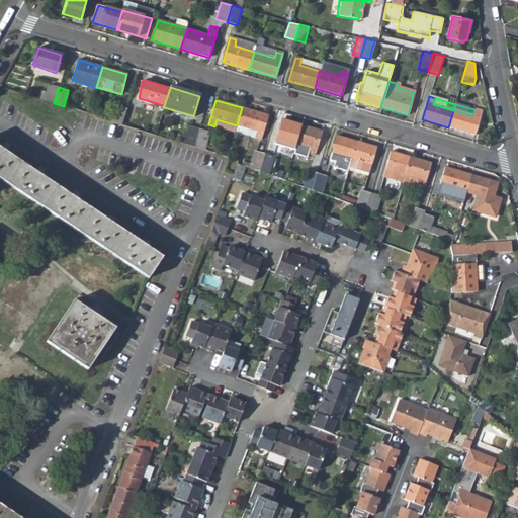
[(117,105),(112,121),(122,124),(126,108),(117,105)]
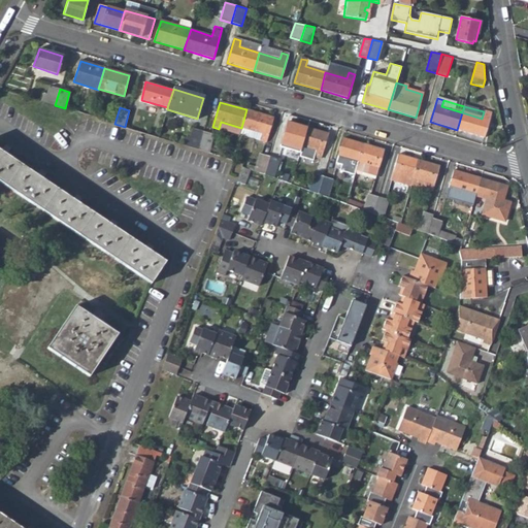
[(246,109),(241,128),(261,134),(259,141),(266,142),(273,118),(246,109)]
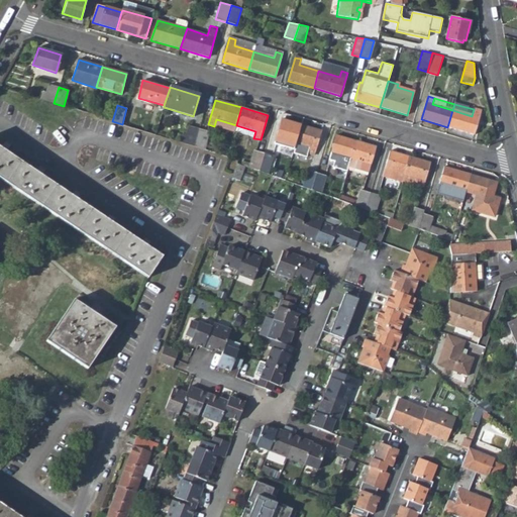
[(452,110),(447,127),(474,134),(481,111),(474,109),(472,116),(452,110)]
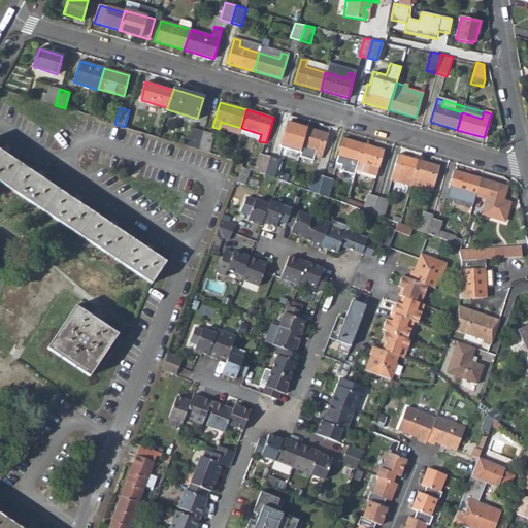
[(288,122),(279,146),(287,149),(289,141),(302,145),(307,128),(288,122)]
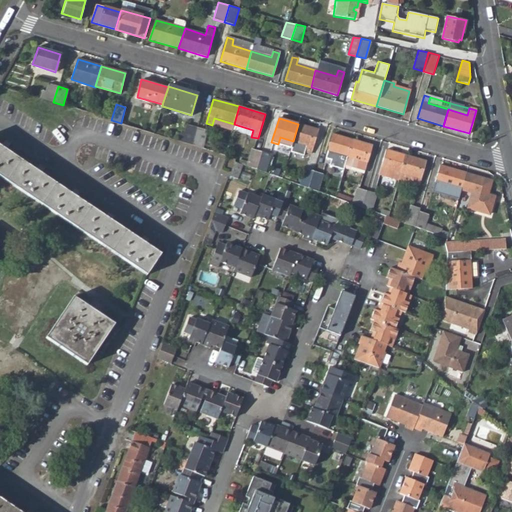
[(298,124),(293,141),(306,145),(304,152),(310,154),(317,129),(298,124)]
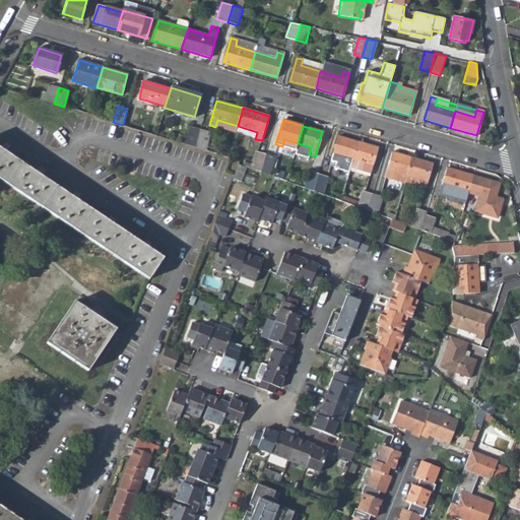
[(189,127),(183,143),(193,147),(199,129),(189,127)]
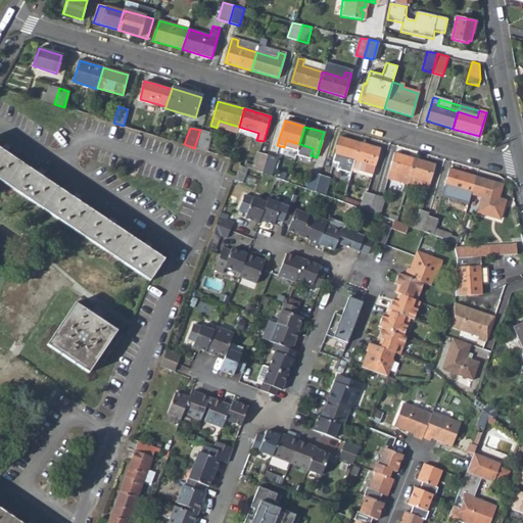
[(200,130),(194,148),(205,151),(210,134),(200,130)]
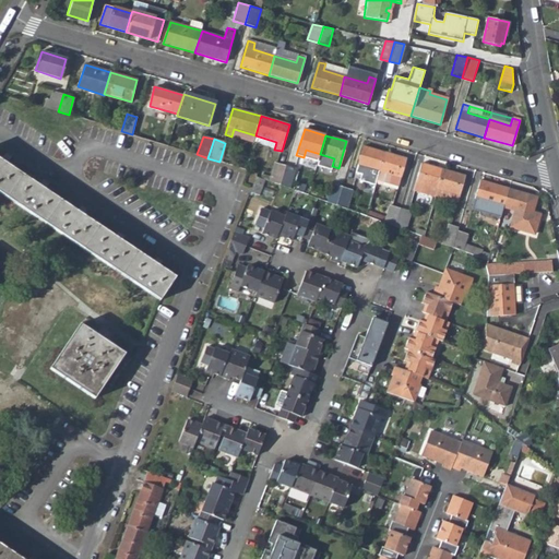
[(364,146),(355,173),(363,175),(365,167),(379,171),(383,152),(364,146)]
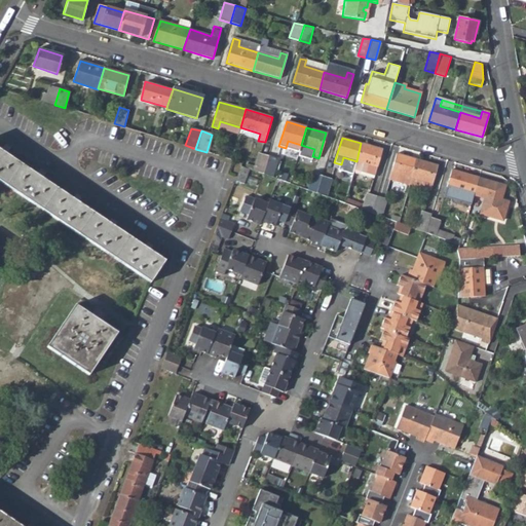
[(288,141),(286,148),(298,152),(301,145),(288,141)]
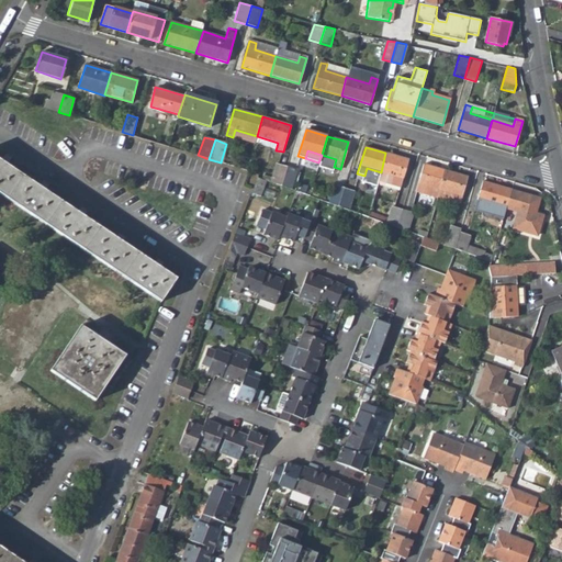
[(381,172),(378,183),(384,186),(385,182),(400,187),(407,159),(385,153),(381,172)]
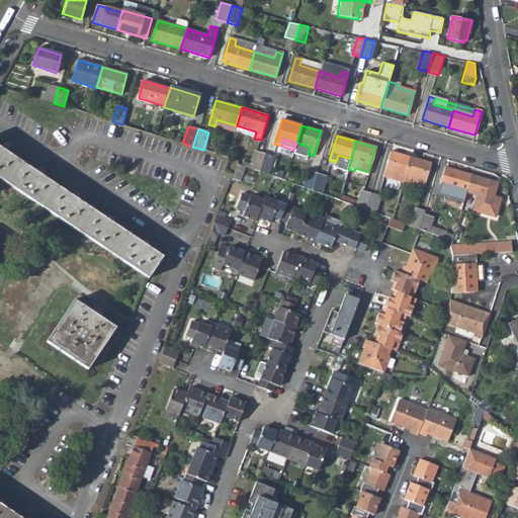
[(0,144),(0,175),(150,277),(164,257),(0,144)]
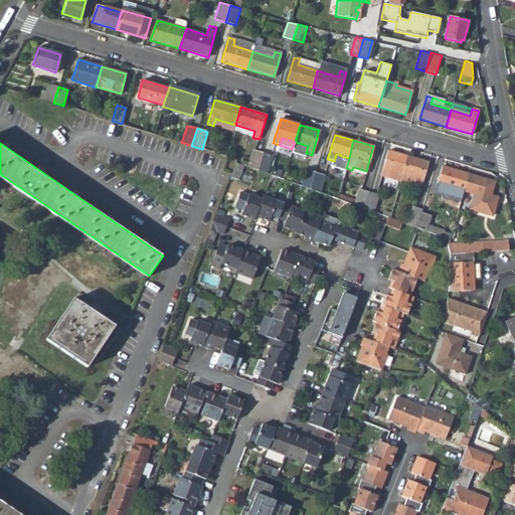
[(253,150),(248,167),(258,170),(263,154),(253,150)]
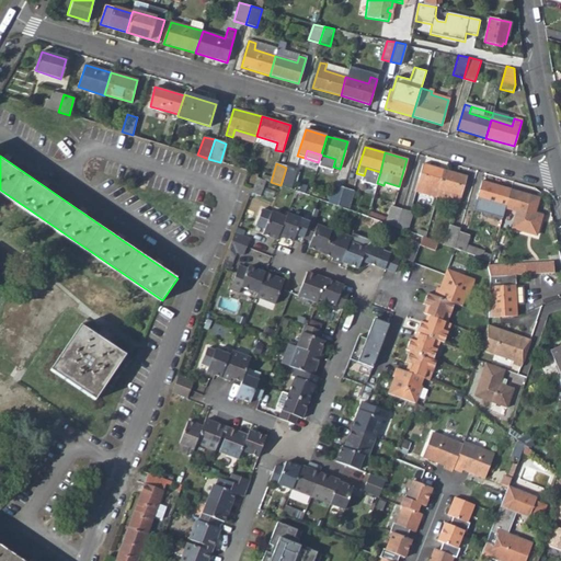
[(423,163),(415,191),(436,197),(438,190),(444,170),(423,163)]
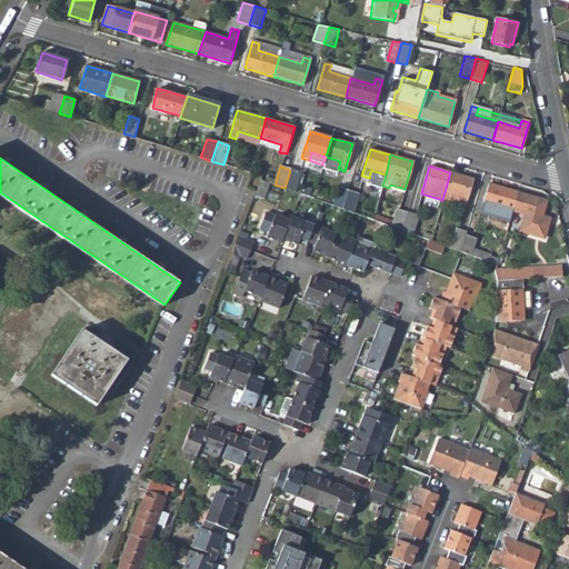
[(290,170),(285,188),(296,192),(301,173),(290,170)]
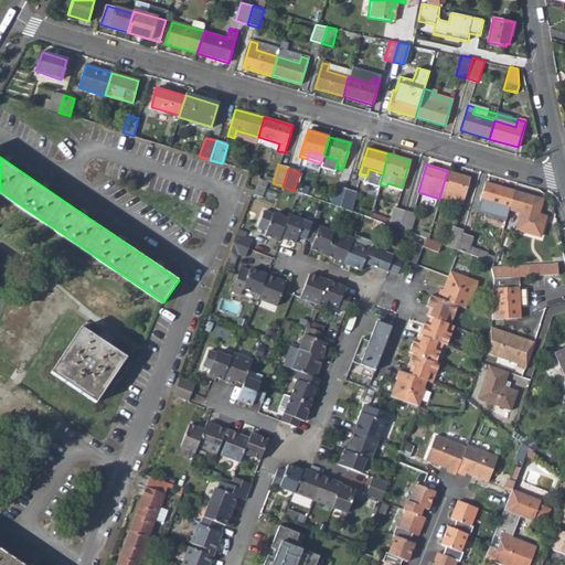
[(441,191),(439,199),(461,205),(470,178),(447,171),(441,191)]
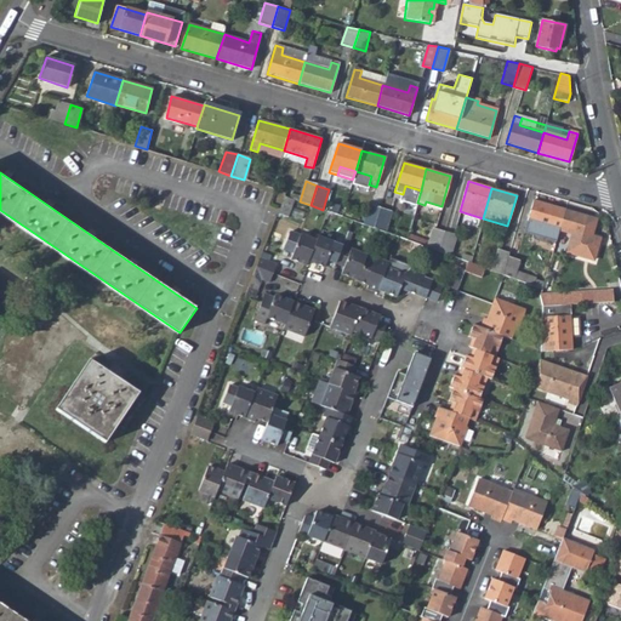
[(286,197),(279,215),(289,218),(296,200),(286,197)]
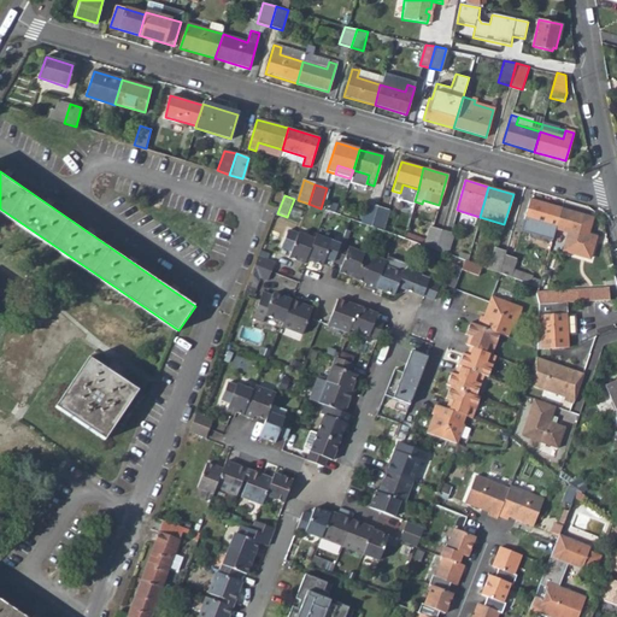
[(532,199),(522,228),(529,230),(532,222),(554,229),(560,207),(532,199)]
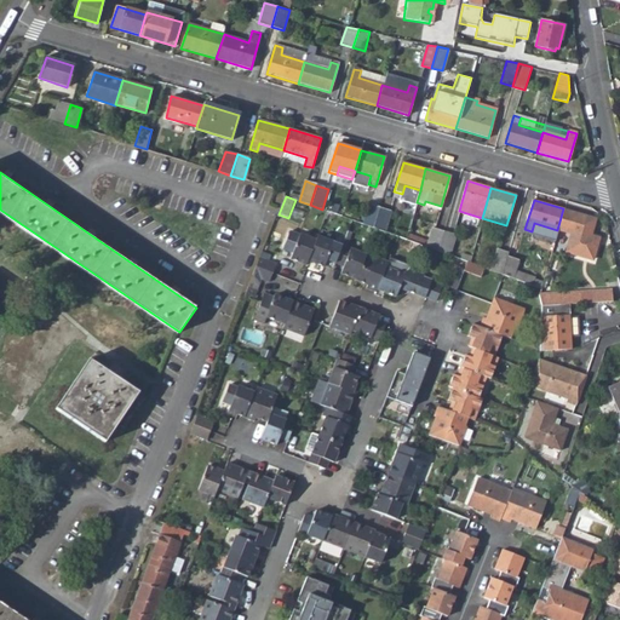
[(368,202),(362,223),(374,227),(380,206),(368,202)]
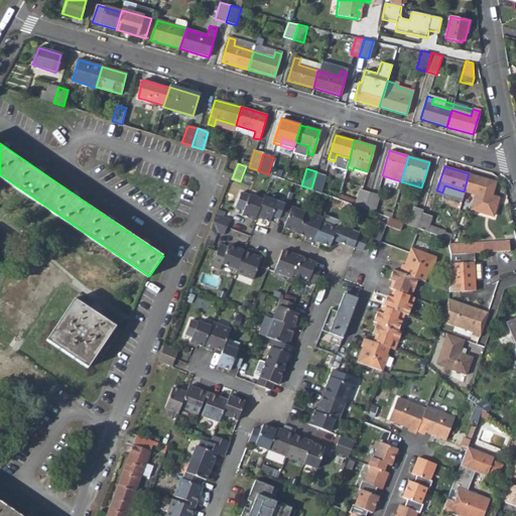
[(316,171),(311,188),(320,191),(326,174),(316,171)]
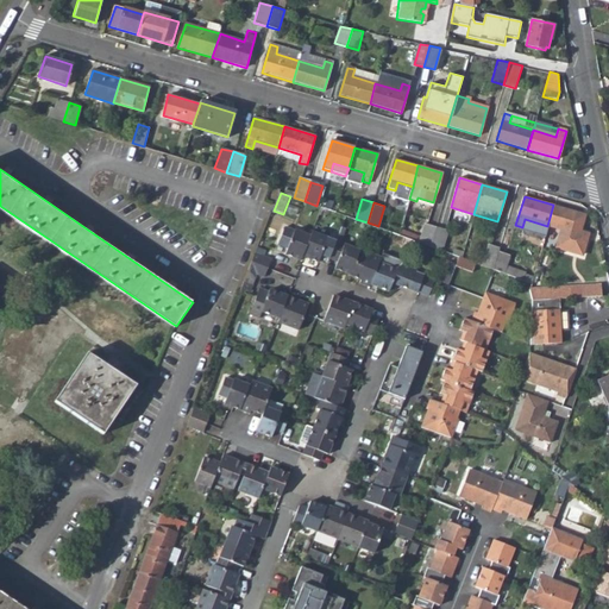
[(553,205),(547,226),(570,233),(569,242),(576,244),(584,214),(553,205)]
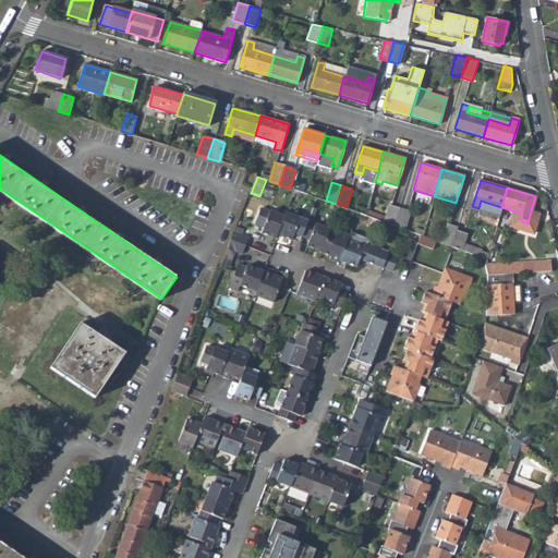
[(481,201),(478,208),(499,215),(501,207),(481,201)]
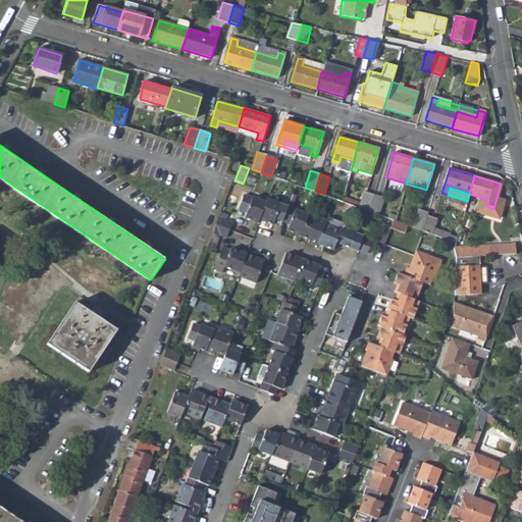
[(364,191),(360,207),(369,211),(374,195),(364,191)]
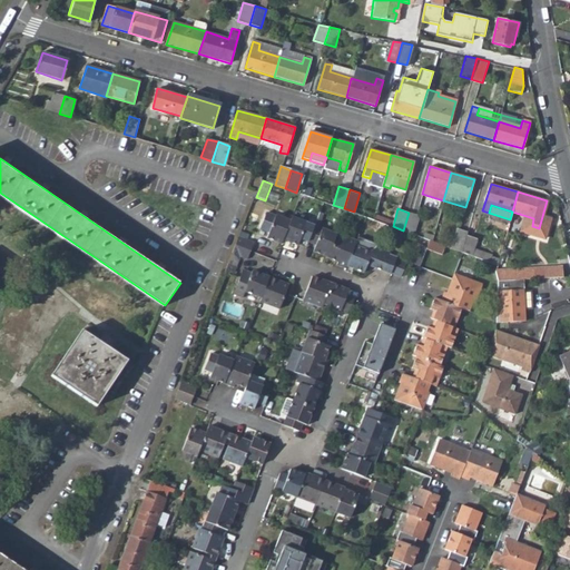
[(512,212),(510,219),(532,226),(533,218),(512,212)]
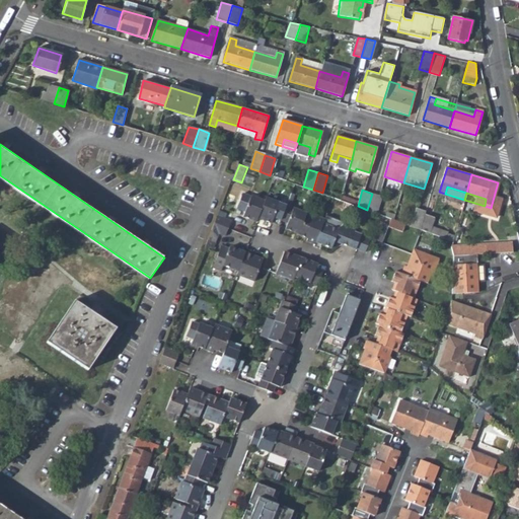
[(372,194),(367,210),(377,213),(381,196),(372,194)]
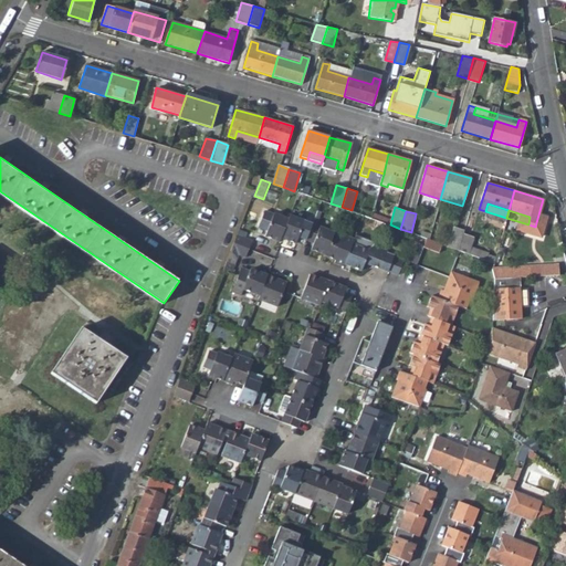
[(273,212),(264,234),(281,241),(282,237),(289,219),(273,212)]
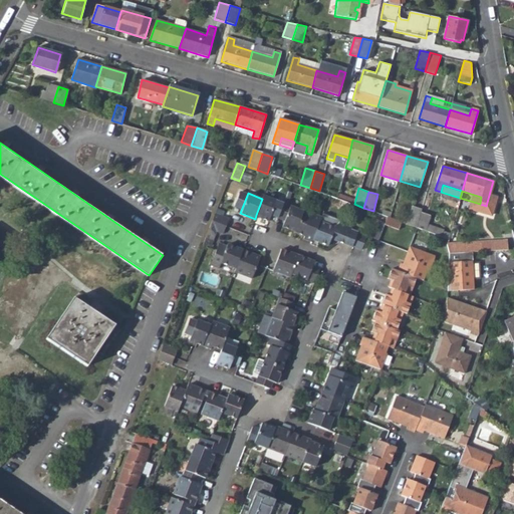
[(338,193),(336,198),(349,203),(350,198),(338,193)]
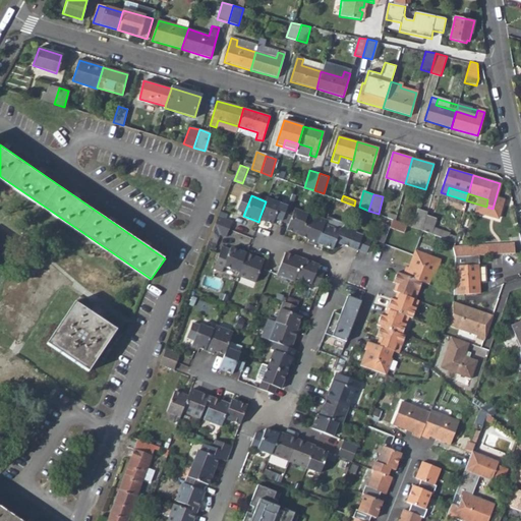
[(266,201),(259,218),(273,224),(275,218),(283,221),(288,206),(268,197),(266,201)]
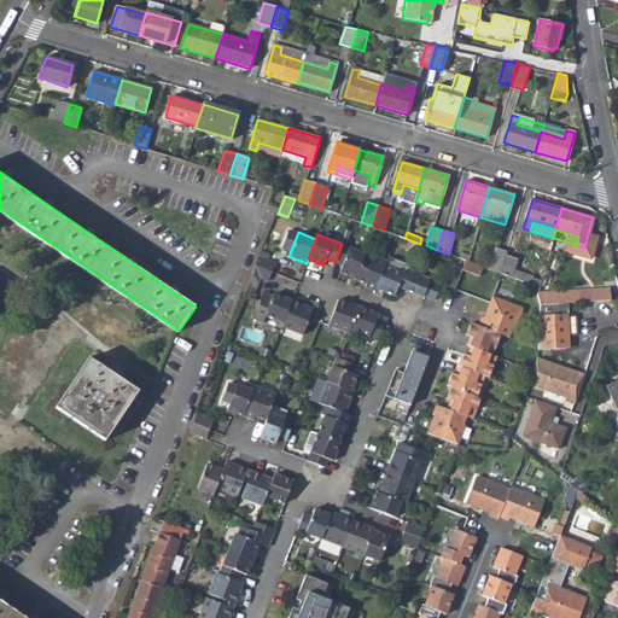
[(342,244),(336,262),(344,264),(340,272),(356,279),(367,254),(342,244)]
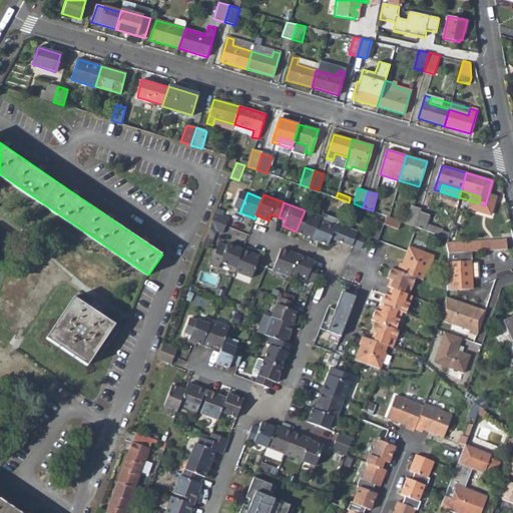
[(387,216),(384,223),(398,229),(401,221),(416,226),(420,211),(420,209),(412,206),(408,219),(396,216),(394,219),(389,216),(387,216)]
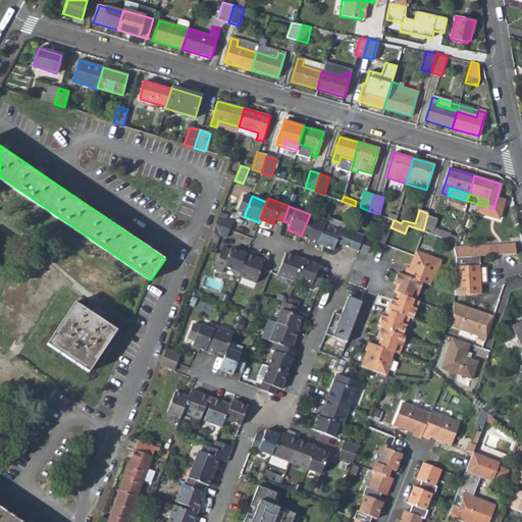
[(310,214),(301,236),(311,239),(310,242),(318,246),(319,244),(326,225),(328,221),(310,214)]
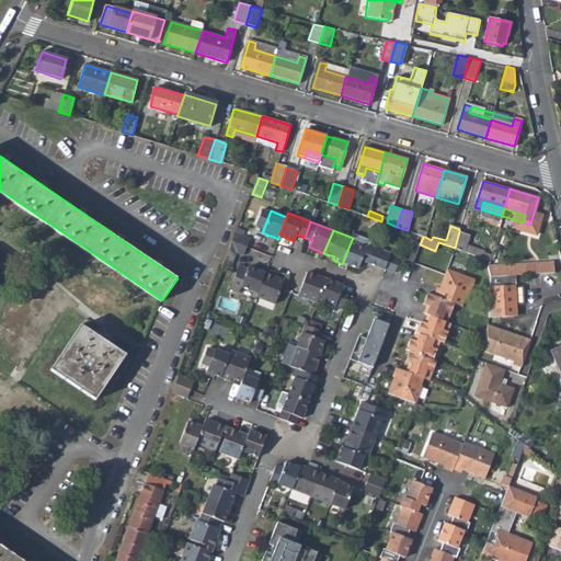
[(459,231),(455,248),(489,261),(491,255),(483,253),(484,251),(468,244),(470,235),(459,231)]
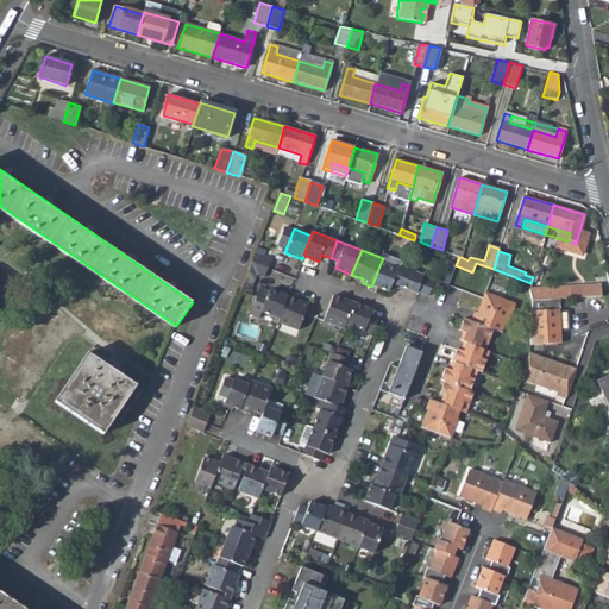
[(256,253),(252,262),(269,268),(272,261),(256,253)]
